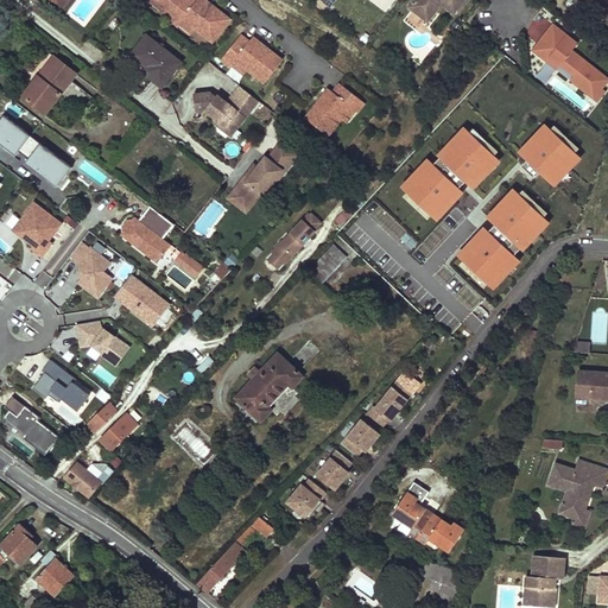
[(165,5),(158,0),(150,0),(162,10),(165,5)]
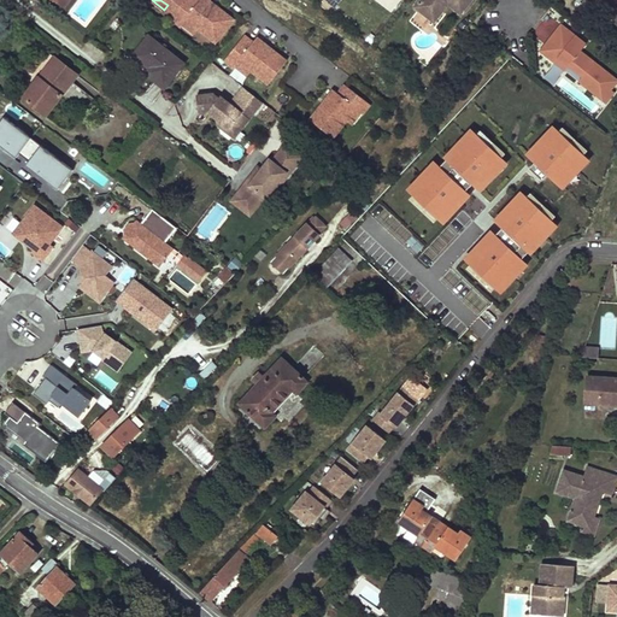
[(171,19),(186,0),(160,0),(168,5),(164,10),(162,12),(171,19)]
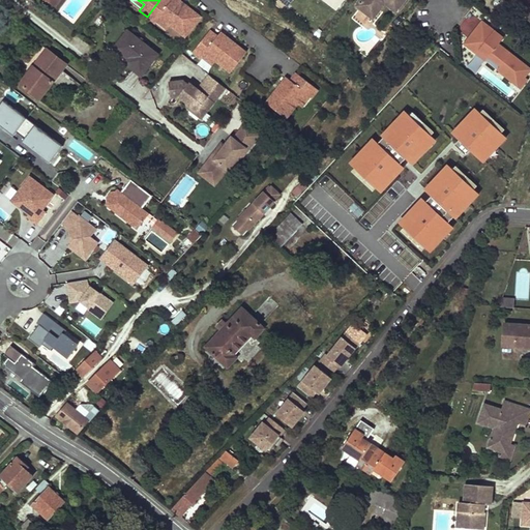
[(172,0),(172,1),(170,0),(159,0),(147,17),(155,23),(156,21),(160,17),(170,25),(185,36),(201,17),(186,6),(185,8),(183,6),(184,4),(179,0),(172,0)]
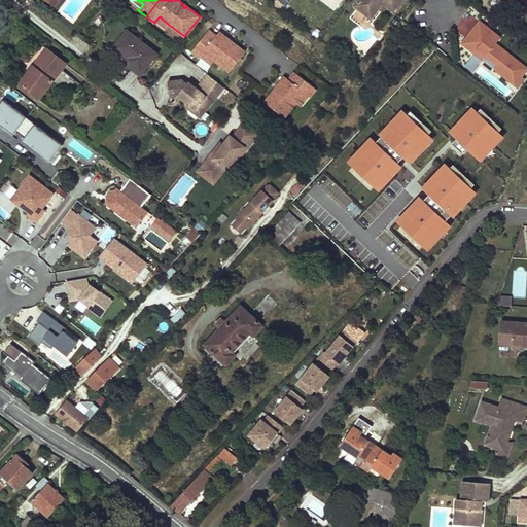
[(282,8),(286,0),(276,0),(274,4),(282,8)]
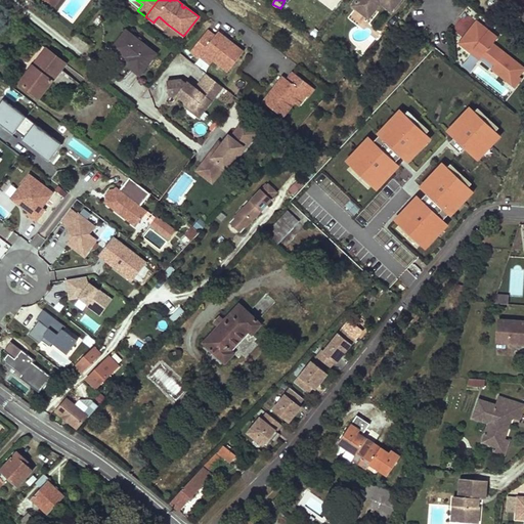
[(400,0),(357,0),(352,6),(365,15),(372,7),(376,10),(381,3),(392,11),(400,0)]
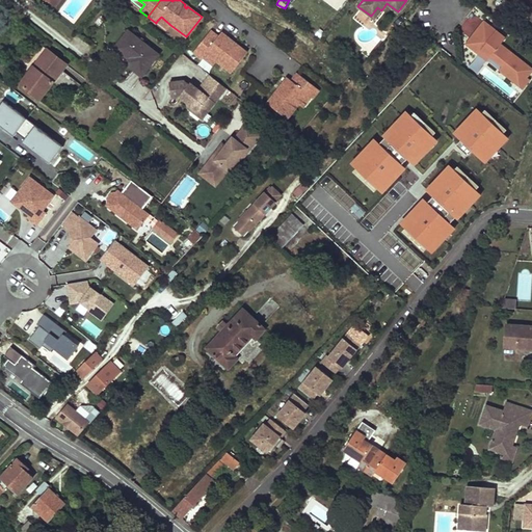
[(531,0),(502,0),(512,7),(515,3),(529,14),(526,18),(531,22),(531,0)]
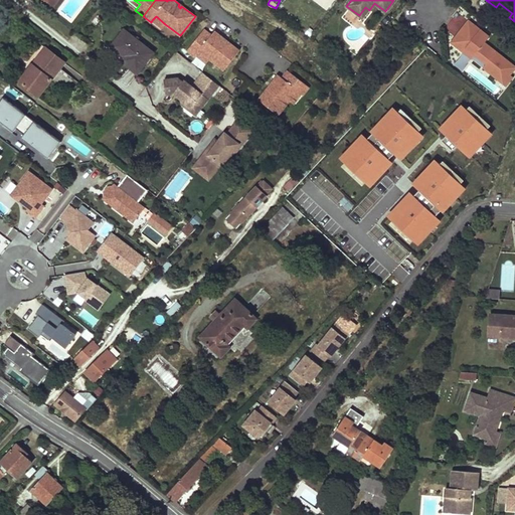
[(365,7),(359,15),(363,19),(369,10),(365,7)]
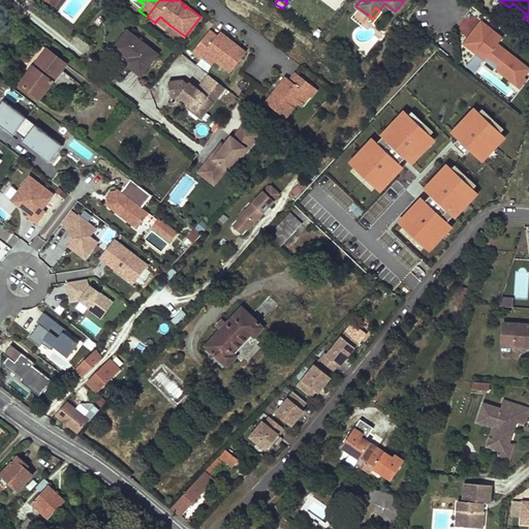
[(160,17),(156,21),(166,29),(169,25),(160,17)]
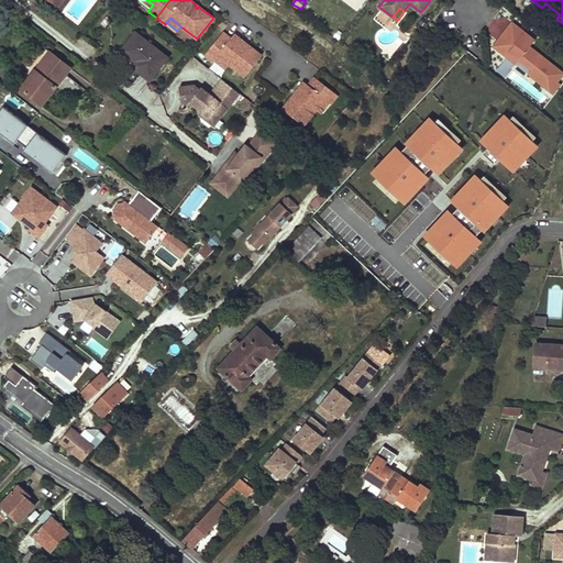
[(510,22),(508,25),(520,35),(523,32),(510,22)]
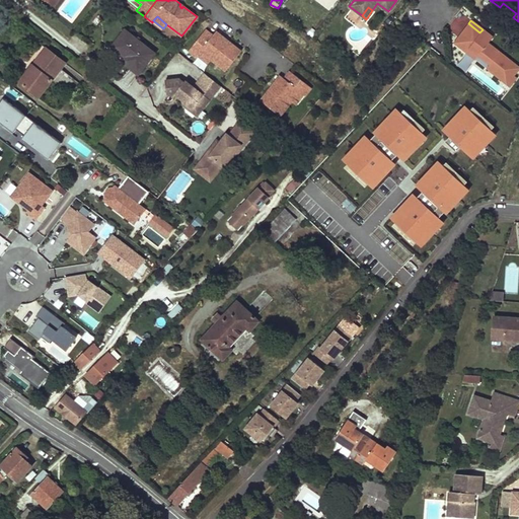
[(486,68),(508,86),(514,77),(513,76),(510,74),(515,66),(487,44),(492,38),(483,29),(479,32),(468,23),(453,43),(465,52),(468,49),(489,64),(486,68)]
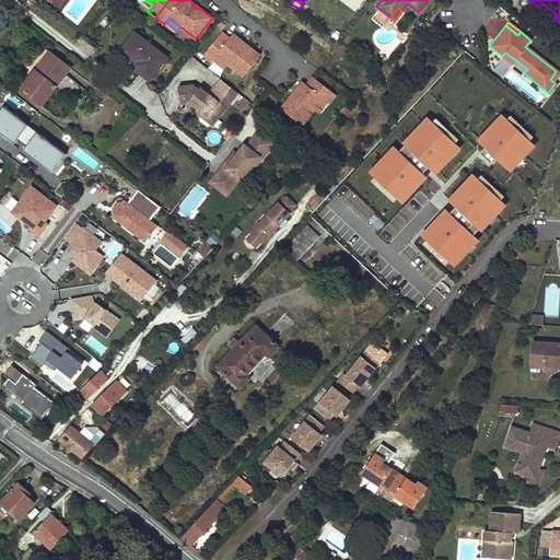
[(131,66),(150,80),(154,74),(167,57),(136,32),(121,50),(135,61),(131,66)]
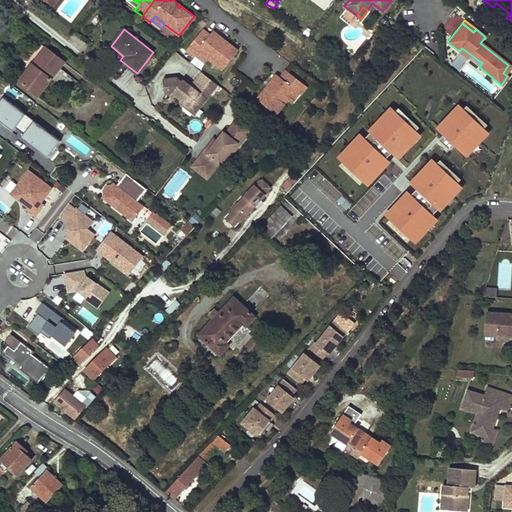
[(210,35),(202,29),(186,51),(194,57),(195,55),(198,51),(208,58),(223,69),(238,50),(224,40),(223,42),(220,40),(222,38),(213,31),(210,35)]
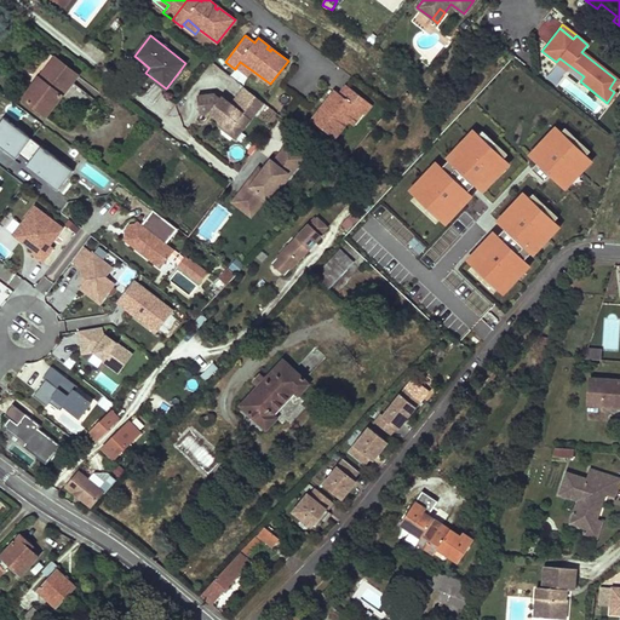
[(58,59),(55,57),(40,78),(44,80),(58,59)]
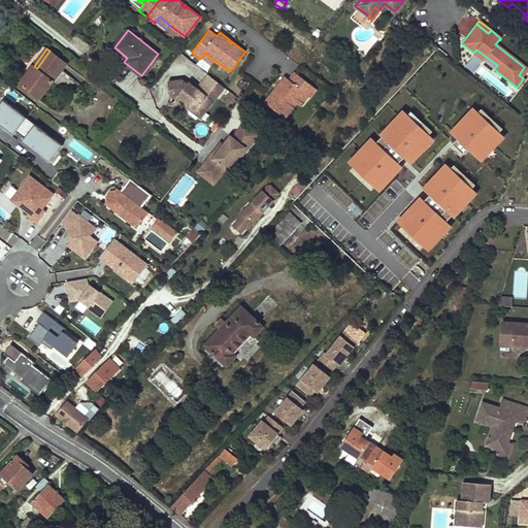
[(476,50),(473,53),(494,69),(497,65),(476,50)]
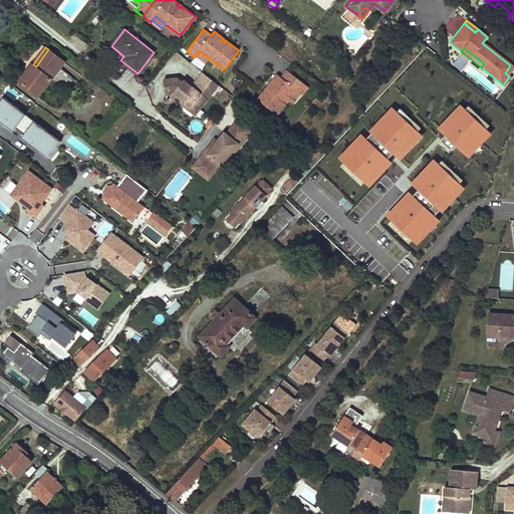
[(19,81),(38,96),(64,62),(48,49),(36,66),(33,64),(19,81)]
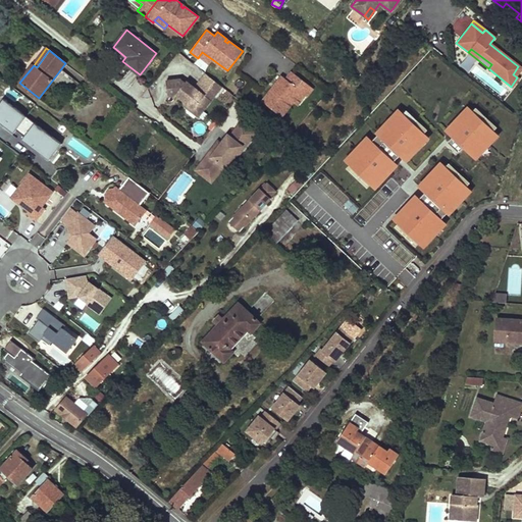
[(202,52),(199,56),(209,63),(212,59),(202,52)]
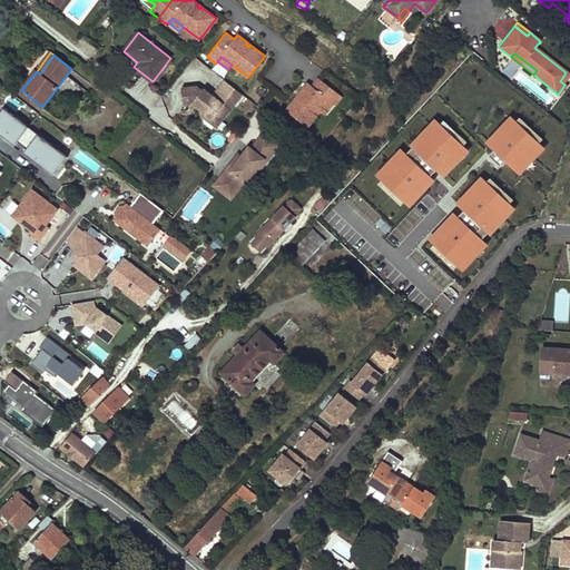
[(569,76),(566,72),(560,81),(563,84),(569,76)]
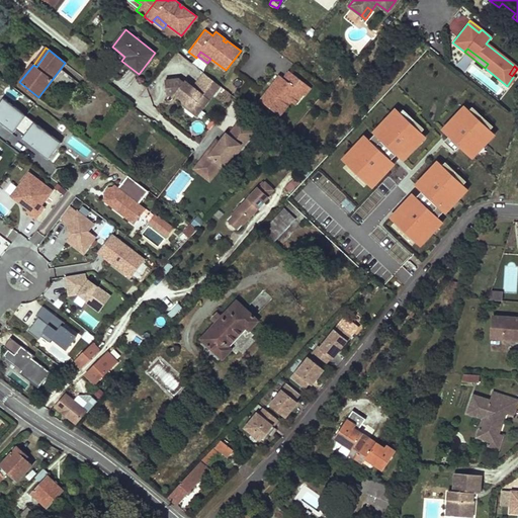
[(311,86),(289,70),(284,77),(280,74),(272,83),(274,85),(273,87),(271,86),(260,99),(279,114),(291,99),(298,90),(303,93),(305,94),(311,86)]
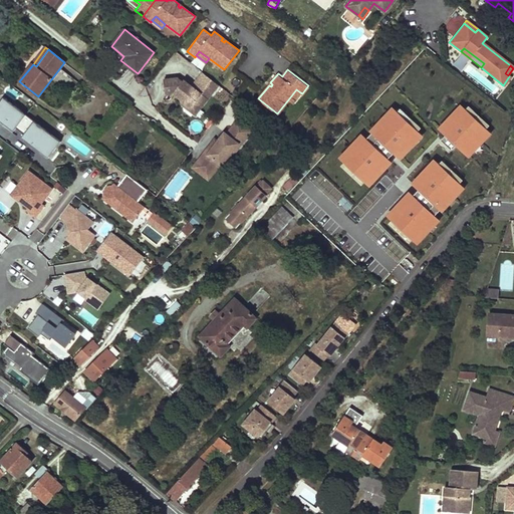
[(214,91),(219,85),(203,72),(198,78),(214,91)]
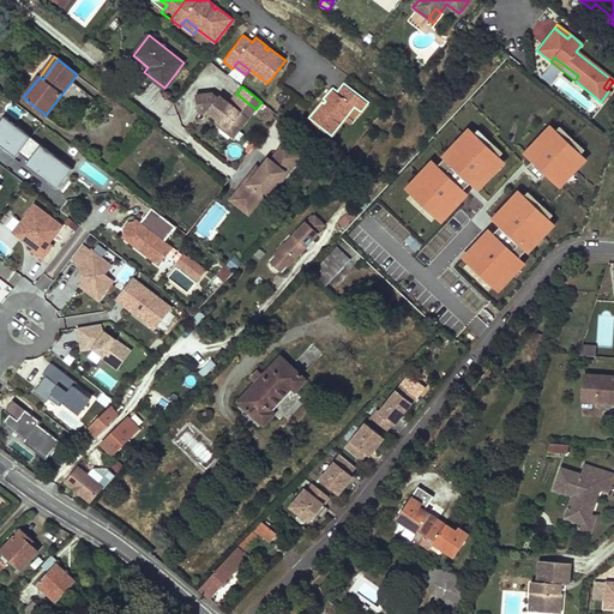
[(216,118),(229,128),(233,124),(240,128),(256,109),(236,94),(229,103),(220,96),(217,97),(211,92),(196,95),(198,113),(208,112),(210,108),(215,112),(216,118)]
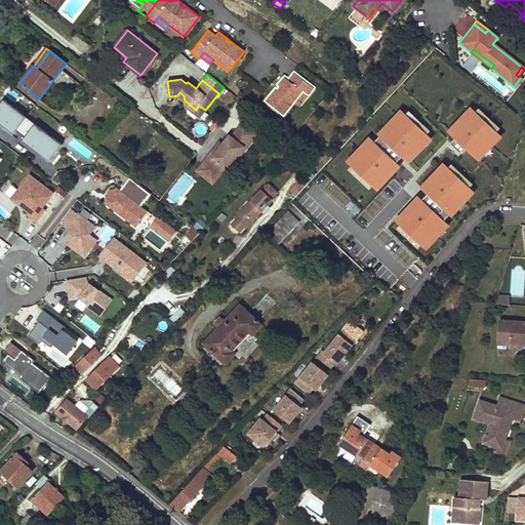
[(303,91),(295,101),(299,104),(307,94),(303,91)]
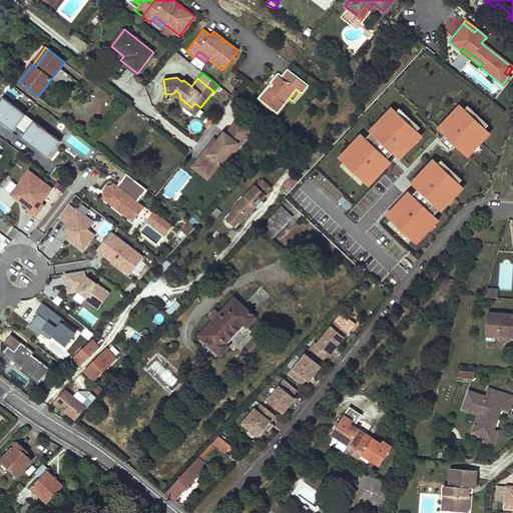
[(26,114),(4,97),(0,101),(0,120),(5,124),(7,121),(16,128),(26,114)]
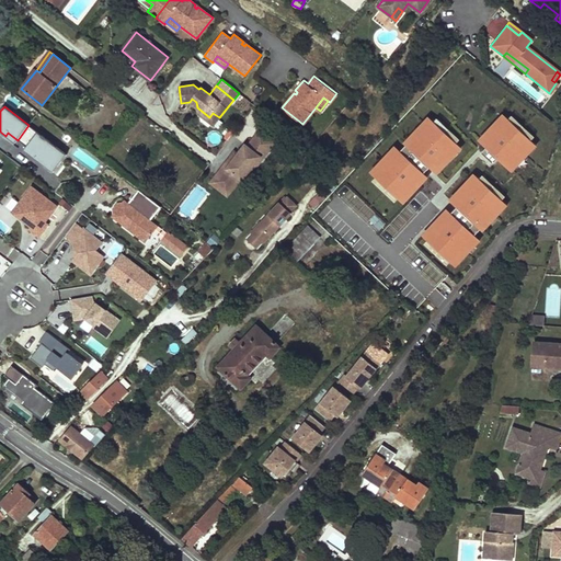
[(197,107),(197,113),(213,126),(219,117),(213,113),(209,117),(197,107)]
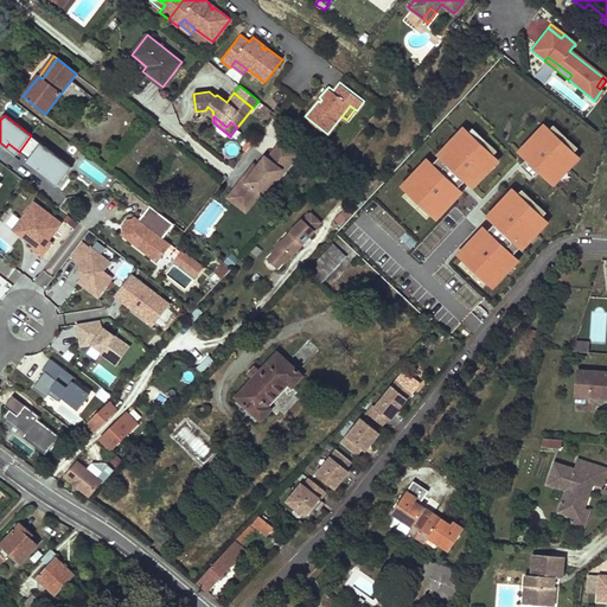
[(583,152),(544,119),(516,149),(555,184),(583,152)]
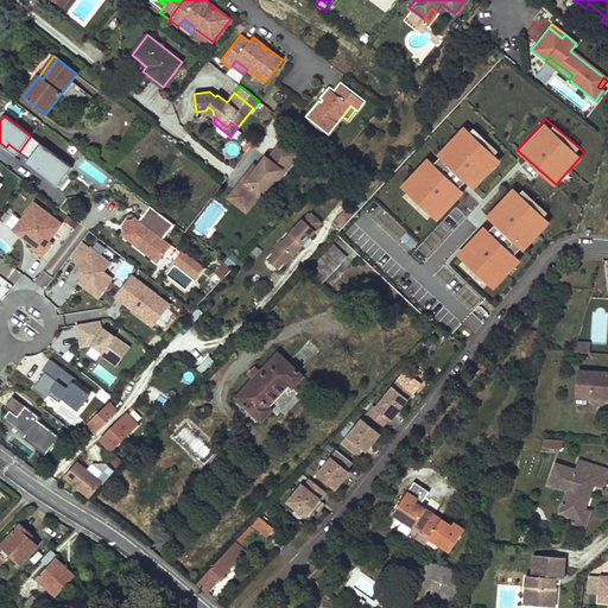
[(502,157),(466,121),(436,151),(473,188),(502,157)]
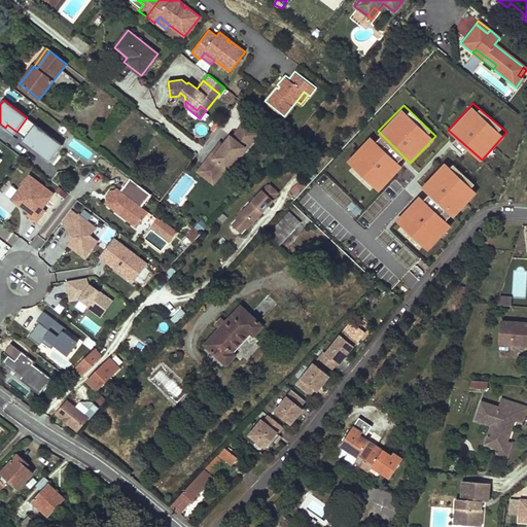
[(63,145),(27,117),(16,132),(25,138),(29,141),(27,144),(49,162),(63,145)]
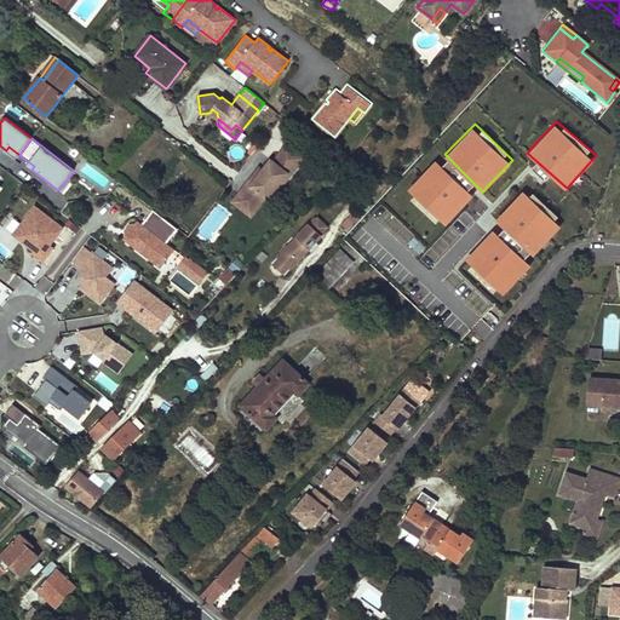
[(287,144),(281,153),(292,162),(299,154),(287,144)]
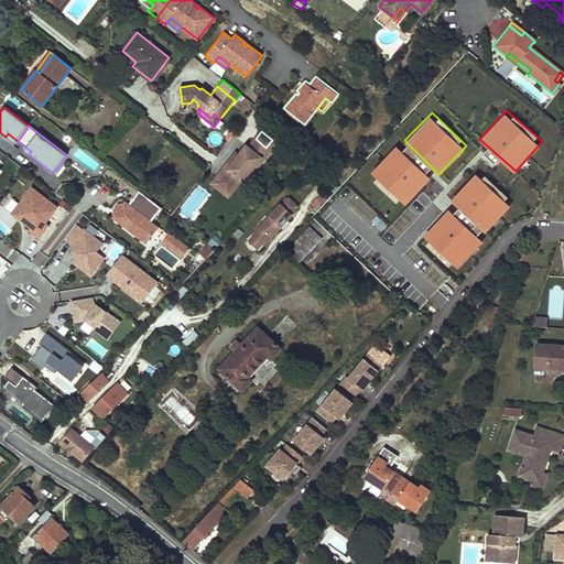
[(8,133),(6,137),(14,143),(18,141),(8,133)]
